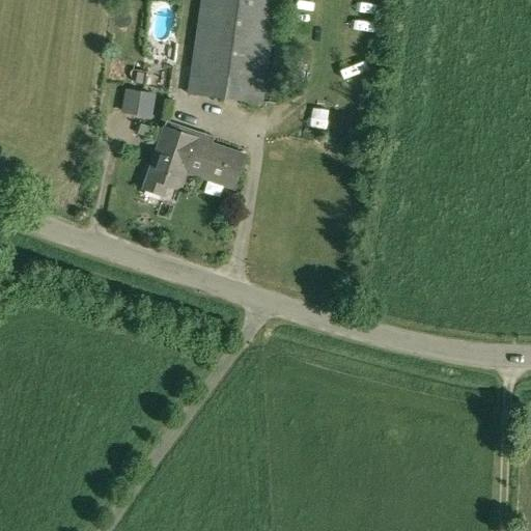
[(200,0),(188,94),(225,100),(239,0),(200,0)]
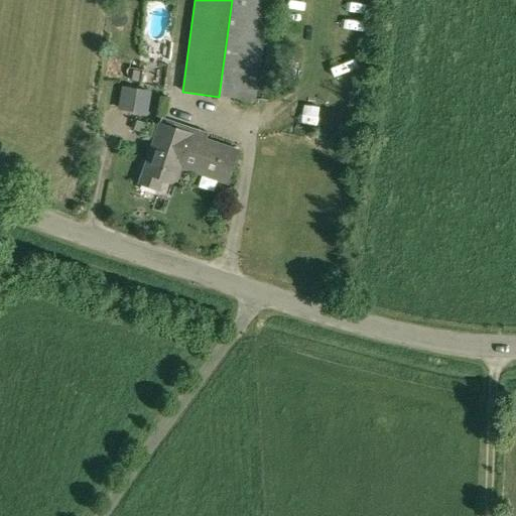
[(268,0),(232,0),(219,97),(254,102),(268,0)]
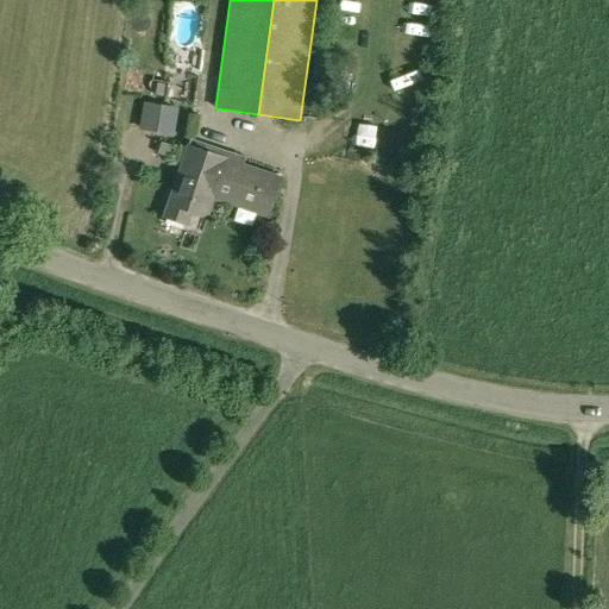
[(412,61),(413,48),(394,48),(394,61),(412,61)]
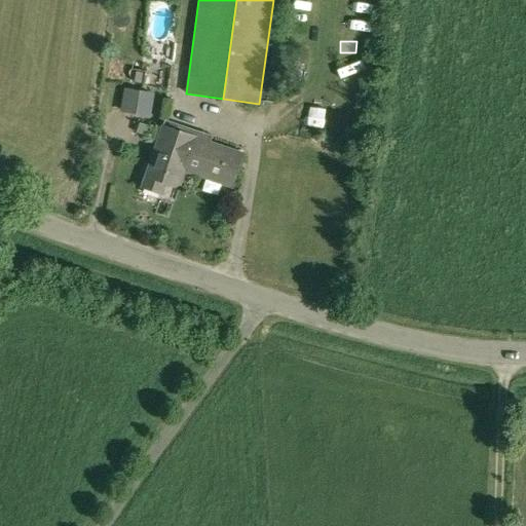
[(141,83),(143,73),(136,72),(134,82),(141,83)]
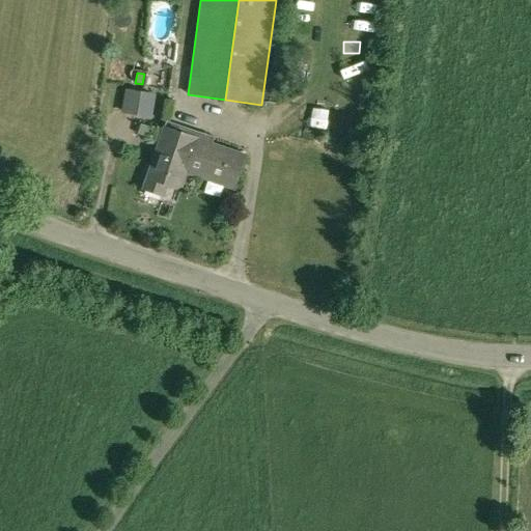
[(173,99),(173,85),(155,84),(154,98),(173,99)]
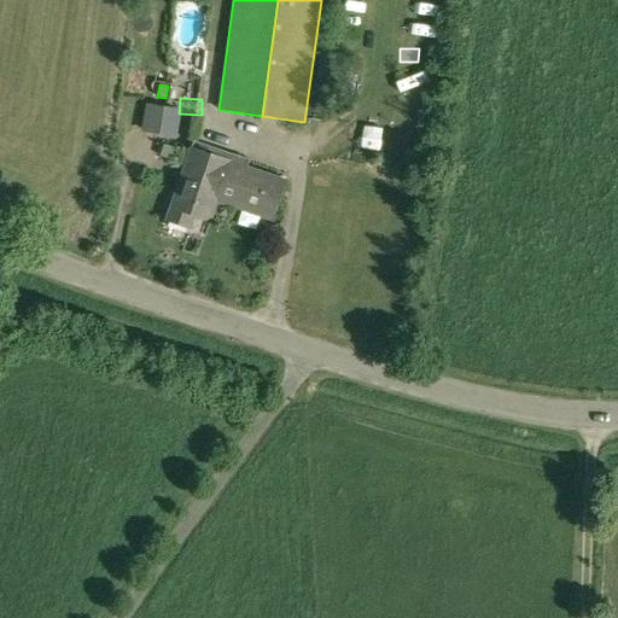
[(150,104),(145,132),(161,134),(165,106),(150,104)]
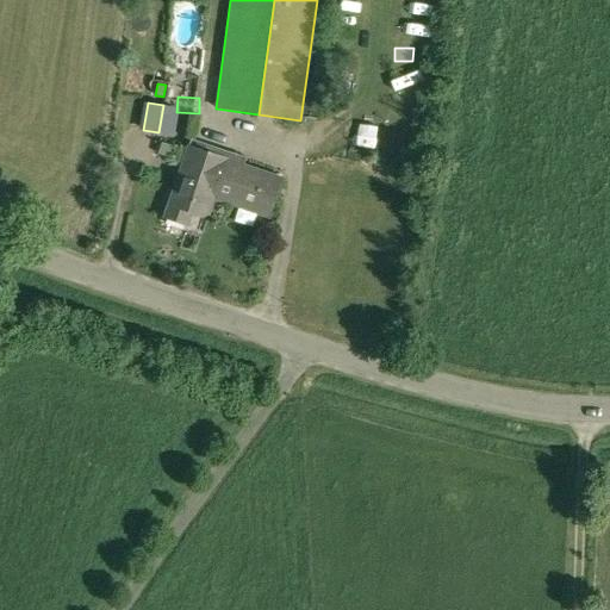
[(159,154),(170,159),(175,147),(162,143),(159,154)]
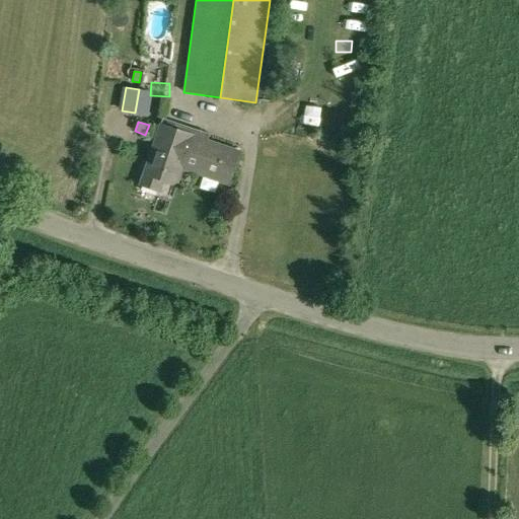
[(177,124),(175,130),(160,125),(139,187),(160,193),(164,180),(176,186),(182,169),(193,136),(196,137),(198,130),(177,124)]
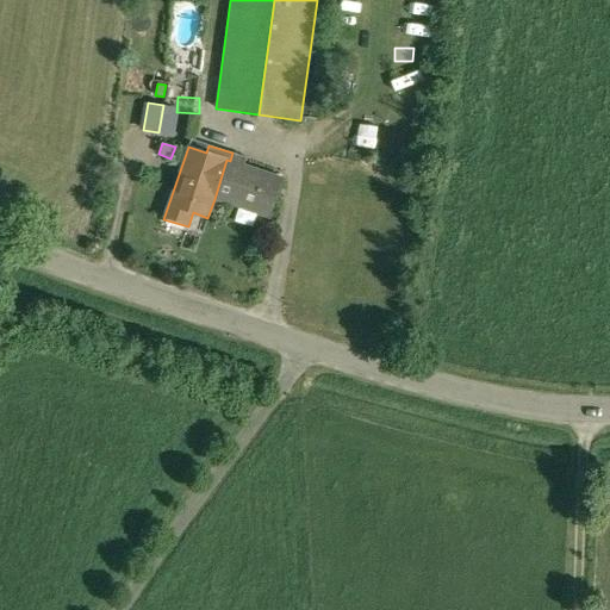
[(246,166),(230,161),(226,160),(215,199),(268,217),(281,178),(272,175),(275,167),(249,159),(246,166)]
